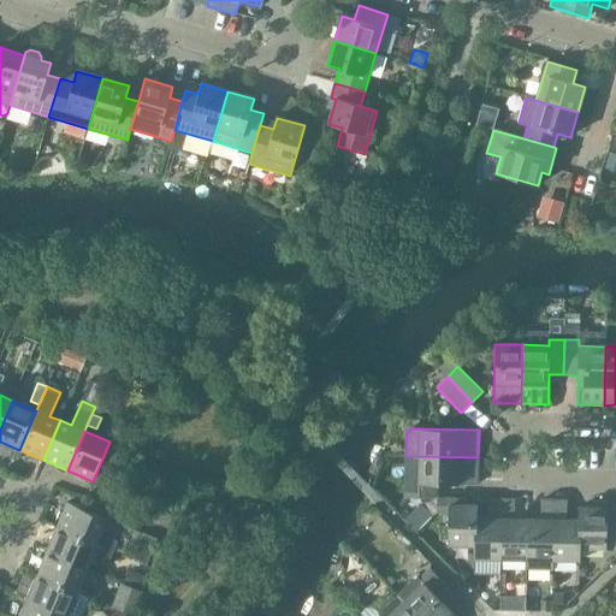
[(408,498),(437,499),(437,498),(437,484),(478,485),(478,457),(406,456),(404,495),(408,498)]
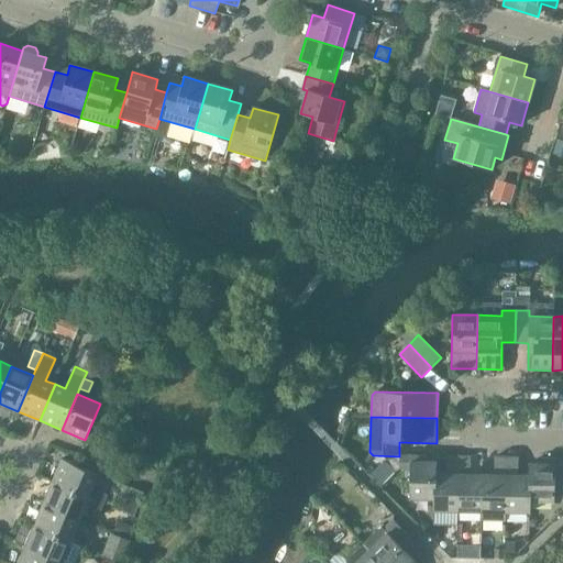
[(409,498),(433,499),(434,499),(434,474),(435,474),(437,462),(423,462),(423,456),(399,455),(399,456),(399,468),(410,470),(409,498)]
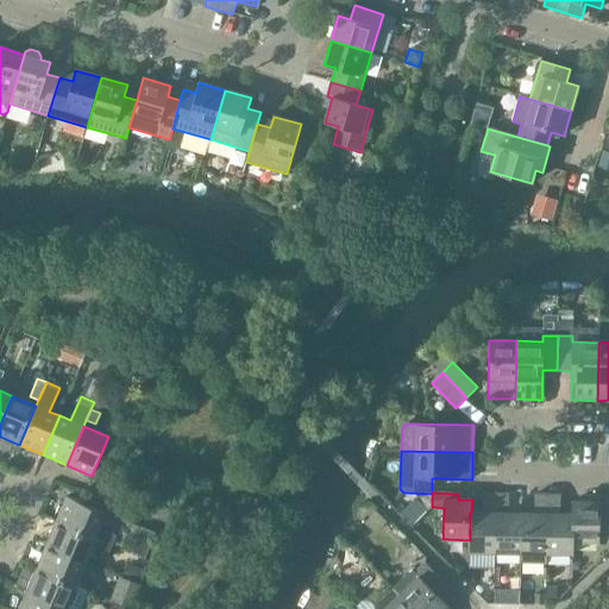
[(468,552),(495,552),(496,494),(487,494),(485,513),(471,513),(470,513),(470,540),(469,540),(468,552)]
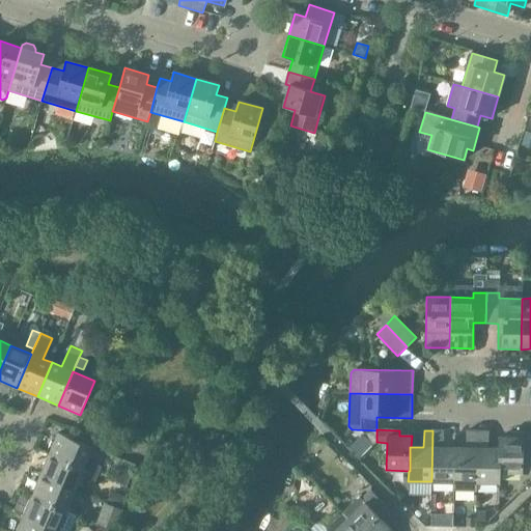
[(431,481),(454,482),(454,448),(444,447),(444,430),(432,430),(431,481)]
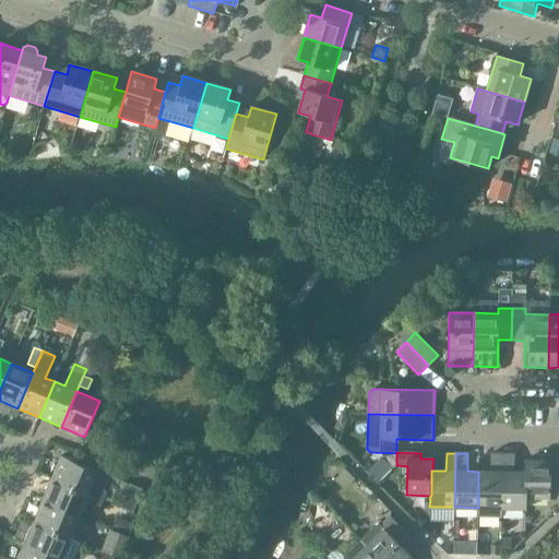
[(478,472),(478,508),(478,516),(501,516),(501,508),(502,454),(491,454),(490,472),(478,472)]
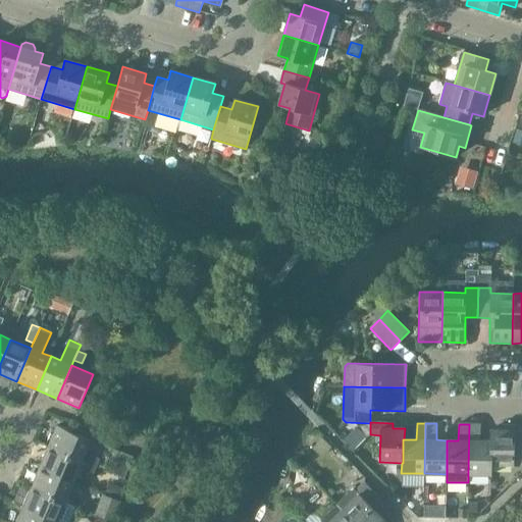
[(480,424),(469,424),(468,474),(491,475),(491,464),(490,464),(491,440),(489,440),(480,440),(480,424)]
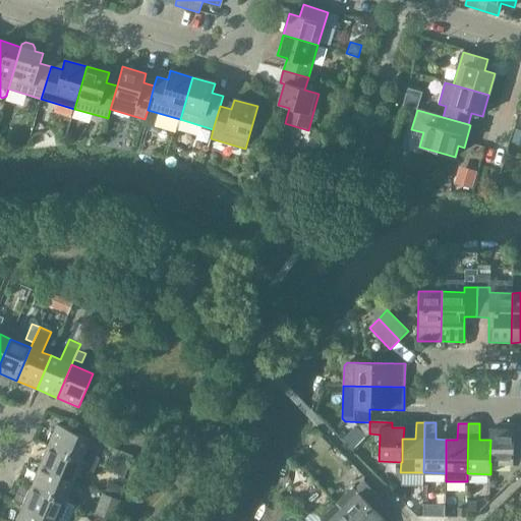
[(489,429),(488,440),(490,440),(489,463),(490,463),(513,464),(513,454),(520,454),(520,424),(502,424),(501,429),(489,429)]
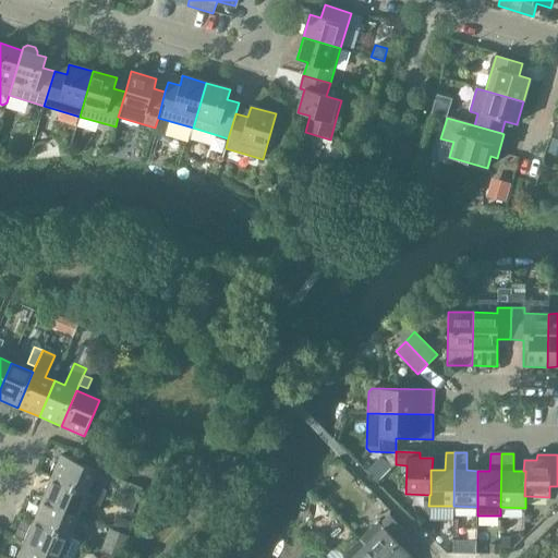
[(61,456),(52,478),(88,493),(97,471),(61,456)]
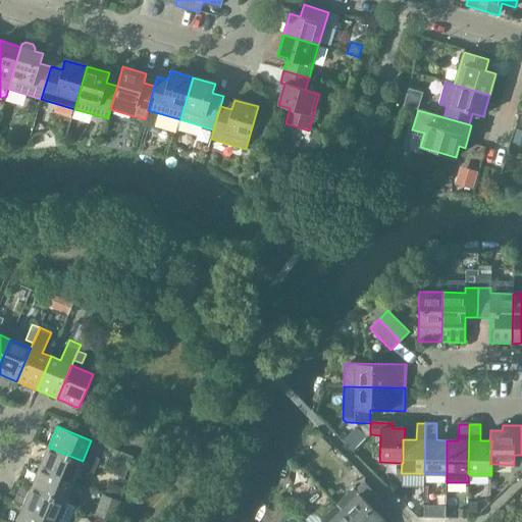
[(49,448),(40,467),(73,481),(83,461),(49,448)]
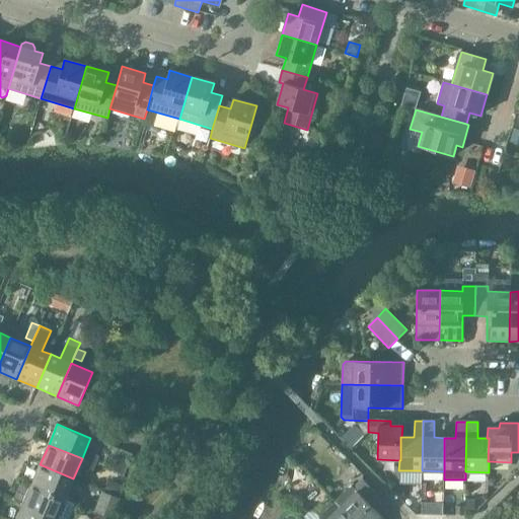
[(86,461),(96,464),(99,457),(90,453),(86,461)]
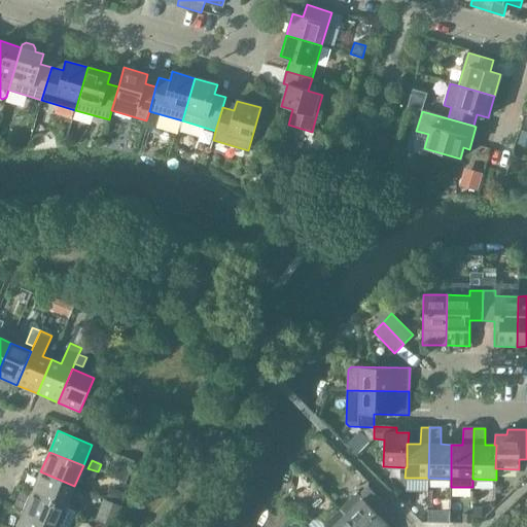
[(98,471),(88,468),(84,477),(94,480),(98,471)]
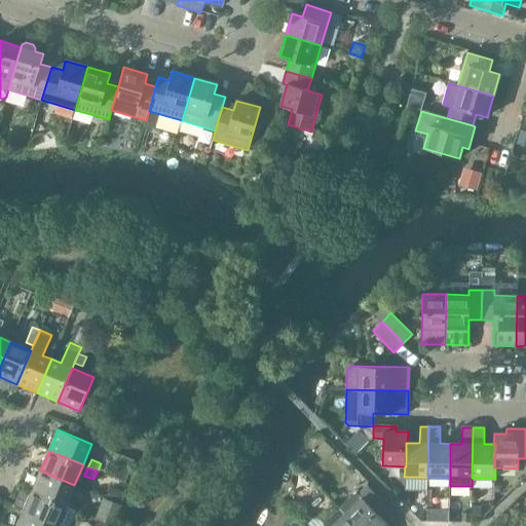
[(40,471),(32,491),(66,505),(74,485),(40,471)]
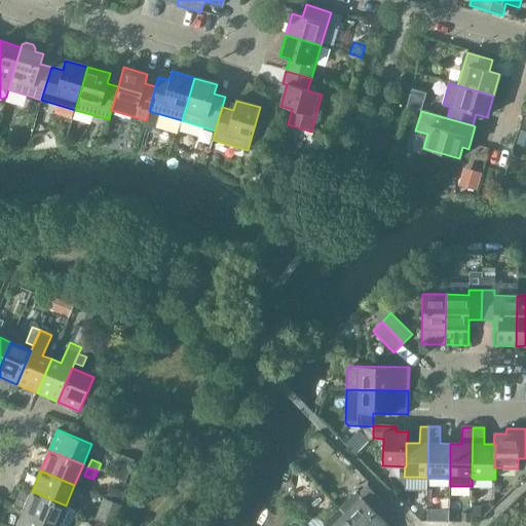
[(361,498),(344,514),(355,525),(388,525),(379,516),(388,508),(367,486),(358,494),(361,498)]
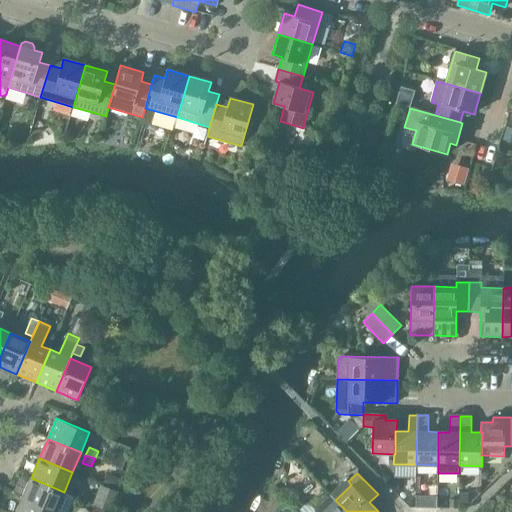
[(118,479),(107,474),(103,485),(114,490),(118,479)]
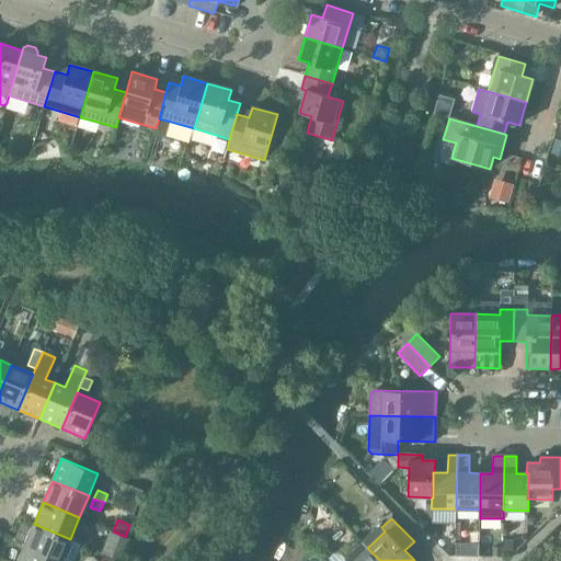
[(34,524),(25,546),(60,560),(70,539),(34,524)]
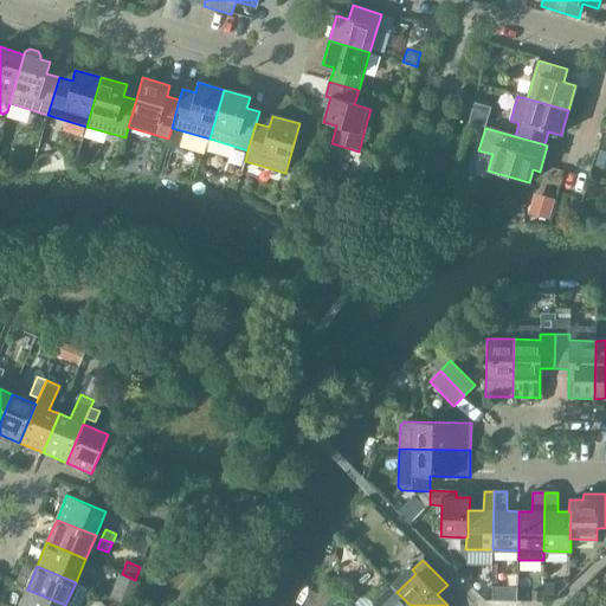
[(82,585),(92,590),(96,580),(85,575),(82,585)]
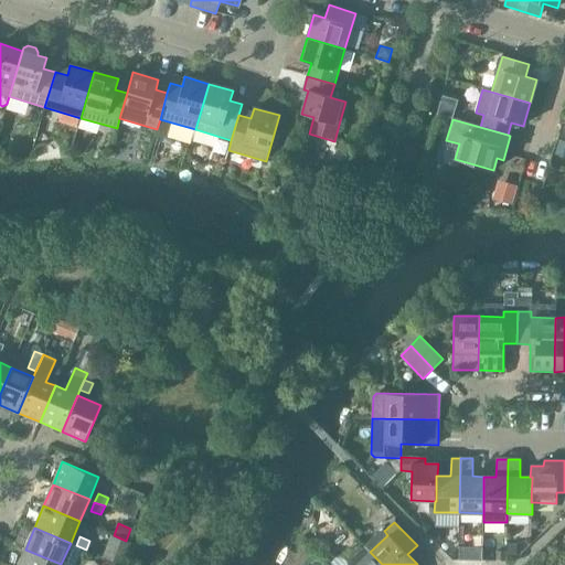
[(86,550),(76,545),(72,554),(83,558),(86,550)]
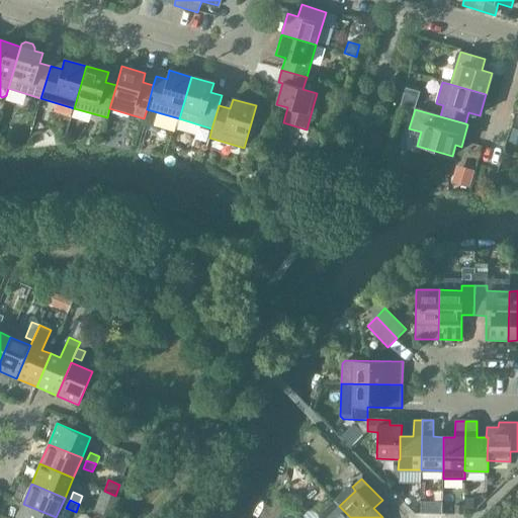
[(421,514),(442,514),(442,502),(421,502),(421,514)]
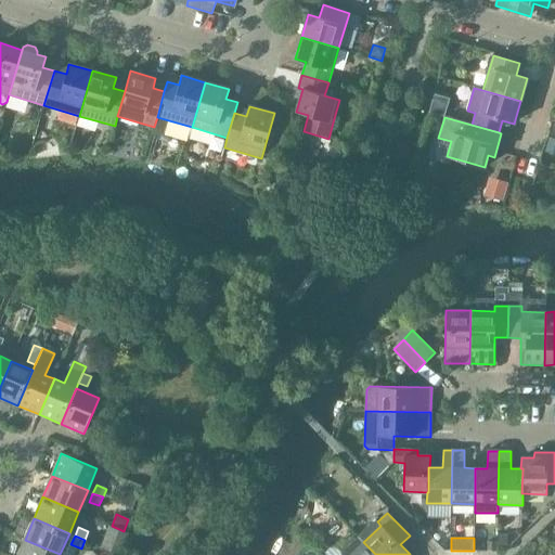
[(60,554),(25,540),(17,554),(60,554)]
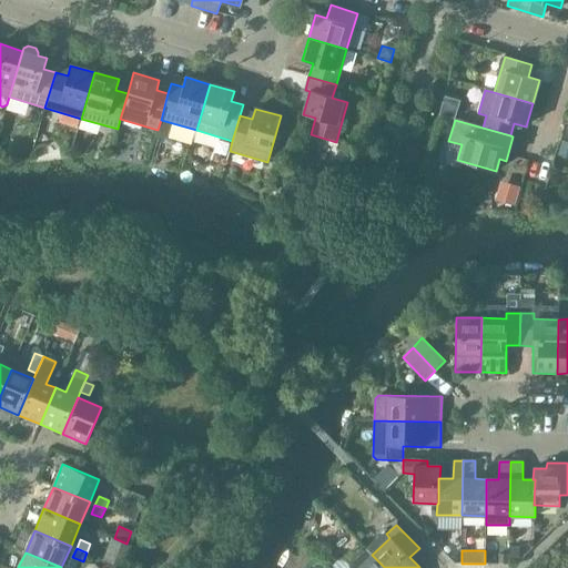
[(384,567),(372,555),(358,567),(384,567)]
